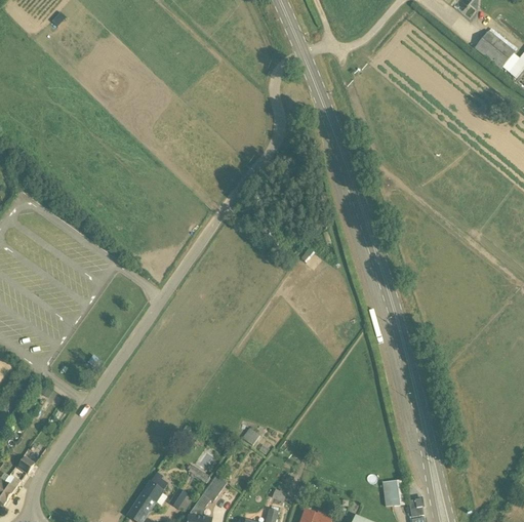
[(514,51),(488,30),(474,46),(500,68),(514,51)]
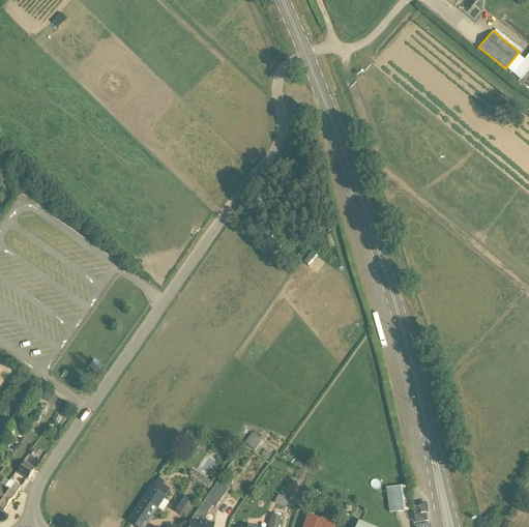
[(2,375),(9,363),(0,357),(0,374),(2,375)]
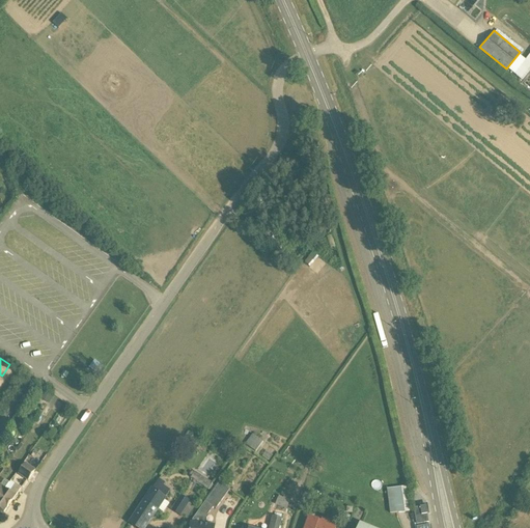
[(40,395),(48,399),(51,393),(44,390),(40,395)]
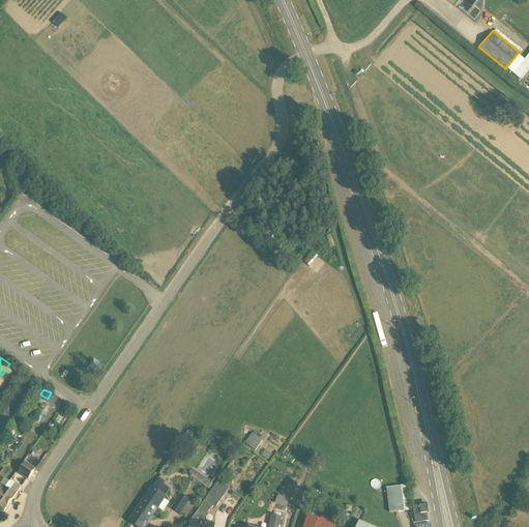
[(261,438),(251,431),(247,435),(242,432),(239,436),(244,439),(243,440),(254,447),(261,438)]
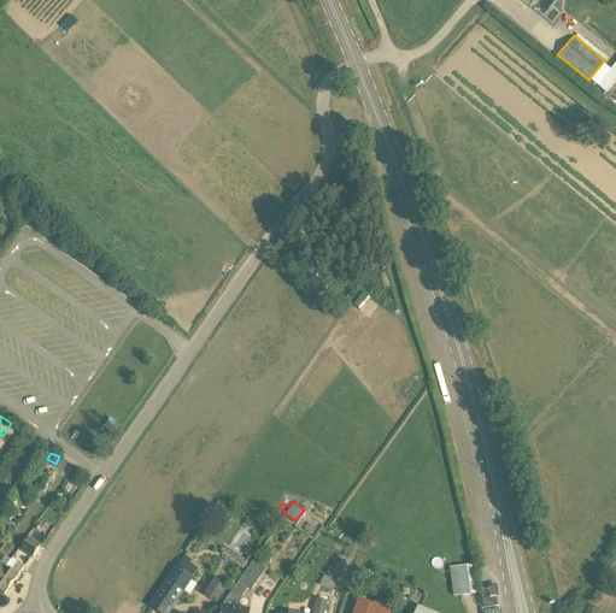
[(227,511),(223,502),(216,506),(221,514),(227,511)]
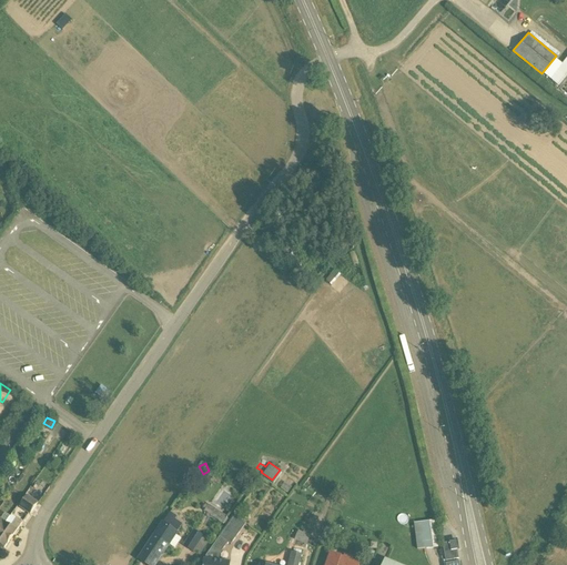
[(27,493),(19,504),(29,512),(38,501),(27,493)]
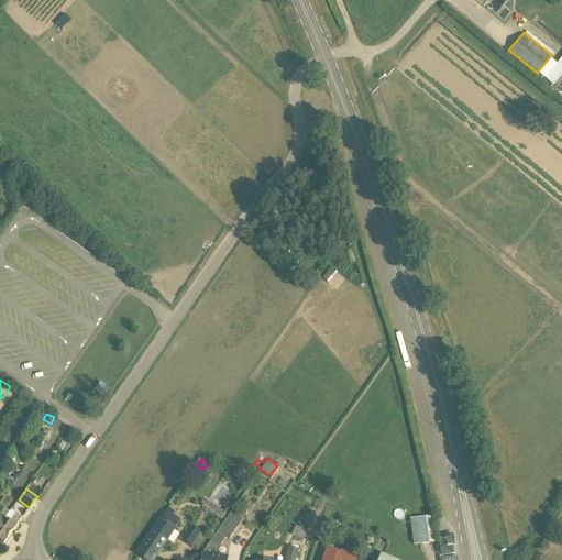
[(206,497),(201,504),(220,516),(224,509),(206,497)]
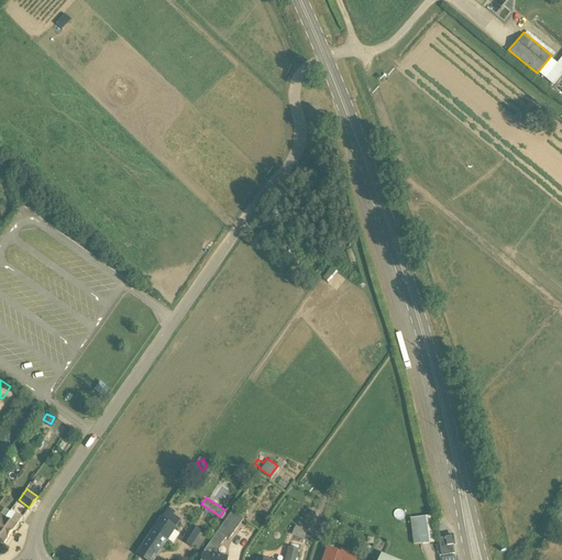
[(179,516),(173,512),(174,511),(167,506),(136,552),(149,559),(151,559),(175,525),(174,525),(179,516)]
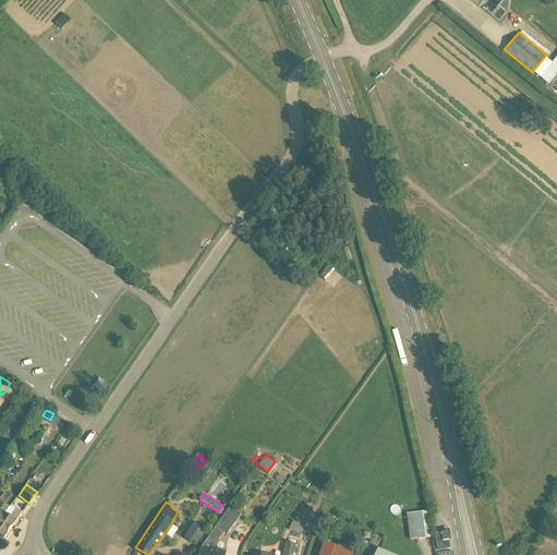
[(222,531),(226,532),(240,513),(229,504),(215,523),(204,540),(203,547),(200,547),(198,554),(223,554),(225,552),(214,550),(215,543),(222,531)]
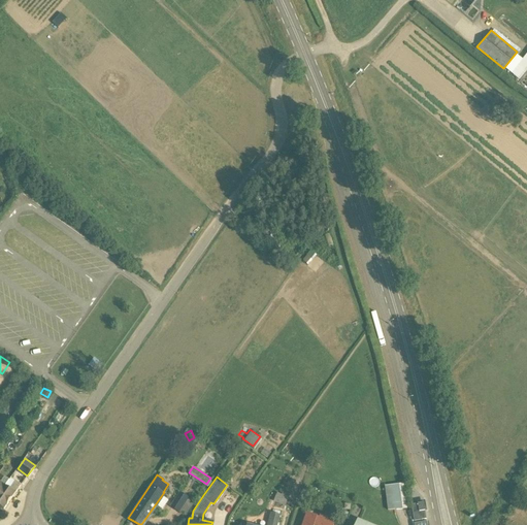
[(4,484),(0,489),(0,505),(3,507),(21,483),(15,479),(9,488),(4,484)]
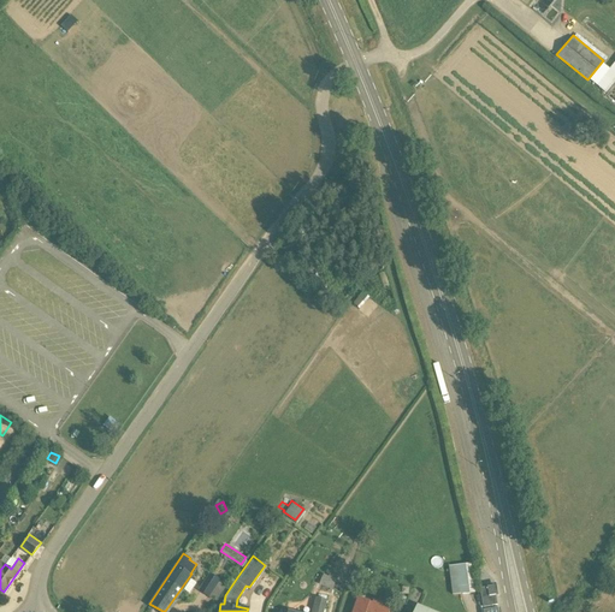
[(471,562),(448,564),(451,593),(474,590),(471,562)]
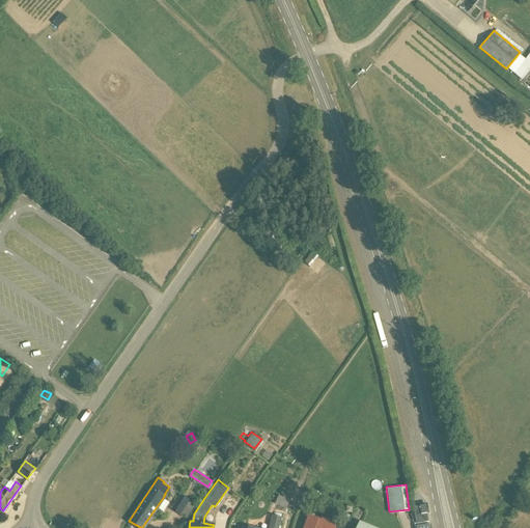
[(188,498),(180,494),(171,506),(178,511),(188,498)]
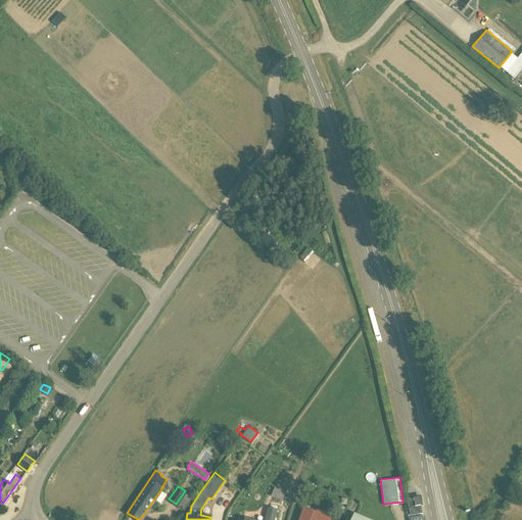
[(285,490),(274,486),(271,494),(281,499),(285,490)]
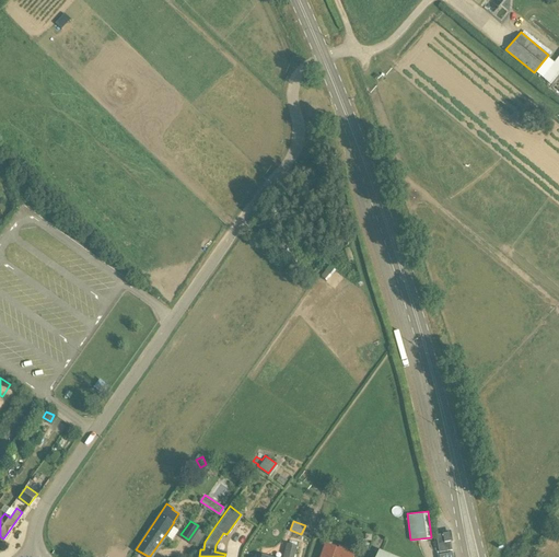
[(452,548),(449,531),(435,533),(439,550),(452,548)]
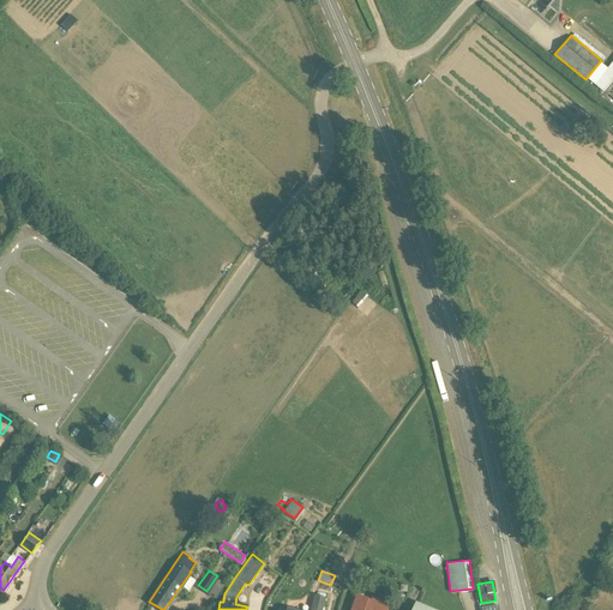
[(320,609),(325,595),(316,592),(311,609),(298,609),(286,607),(284,609),(320,609)]
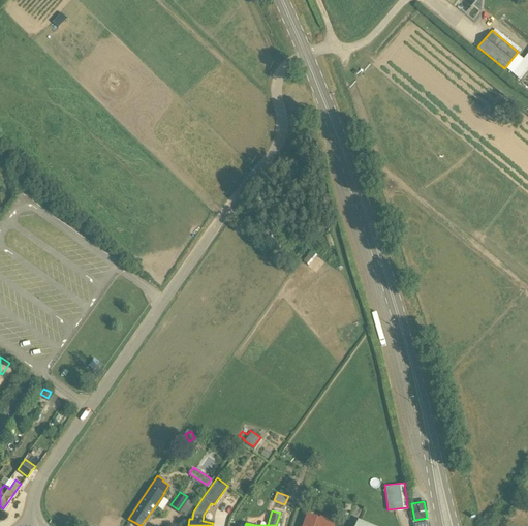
[(330,519),(321,516),(320,517),(308,513),(303,525),(332,525),(334,523),(329,521),(330,519)]
